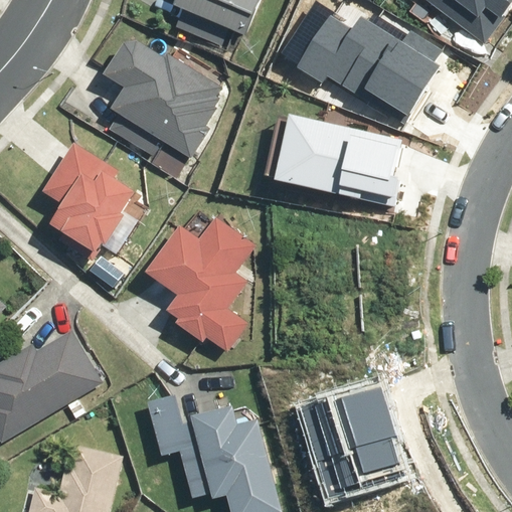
[(178,0),(176,6),(244,35),(260,0),(178,0)]
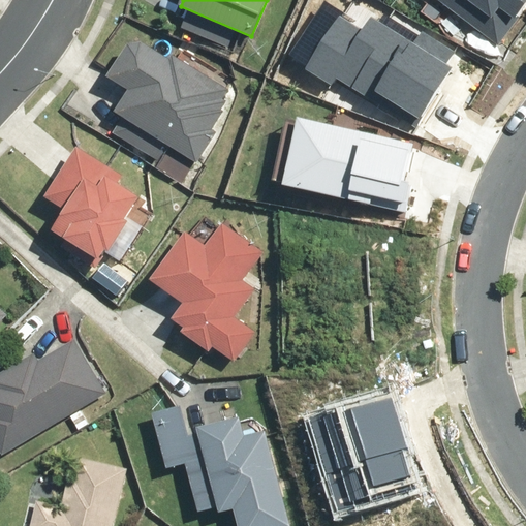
[(454,0),(453,2),(499,36),(524,0),(454,0)]
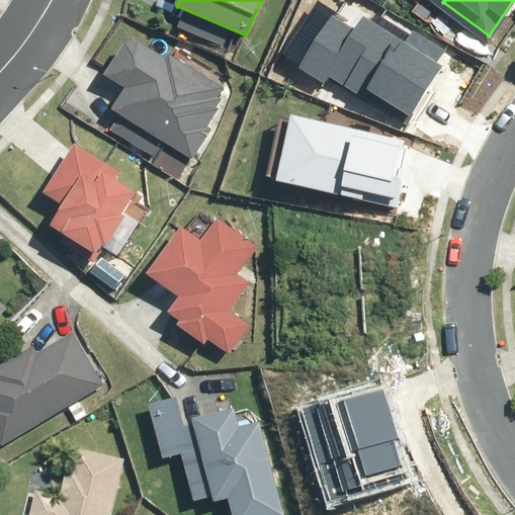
[(333,2),(296,59),(323,75),(329,66),(407,115),(441,60),(435,56),(443,43),(413,23),(407,32),(362,5),(355,16),(333,2)]
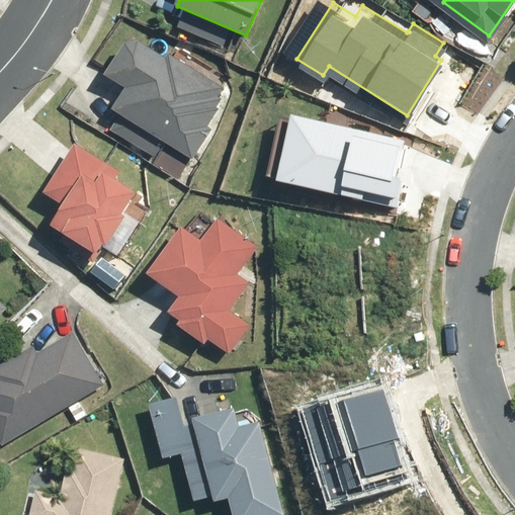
[(125,88),(112,109),(190,158),(209,126),(207,125),(213,115),(211,114),(217,106),(215,105),(220,97),(217,95),(222,86),(168,53),(165,58),(138,41),(124,44),(105,76),(125,88)]
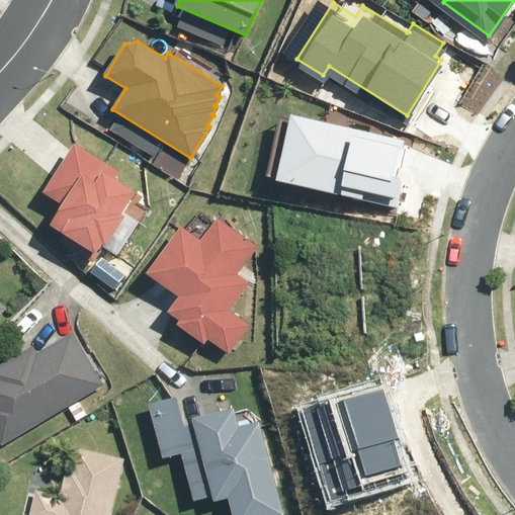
[(292,111),(279,179),(399,202),(405,173),(398,172),(406,134),(292,111)]
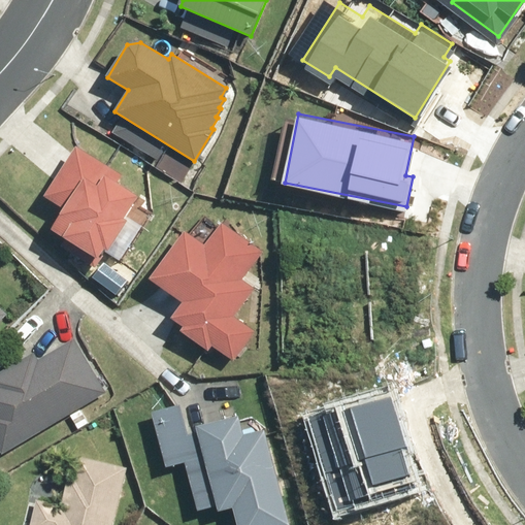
[(66,210),(53,232),(99,261),(106,251),(109,253),(129,222),(125,220),(139,197),(117,183),(123,174),(76,145),(44,197),(66,210)]
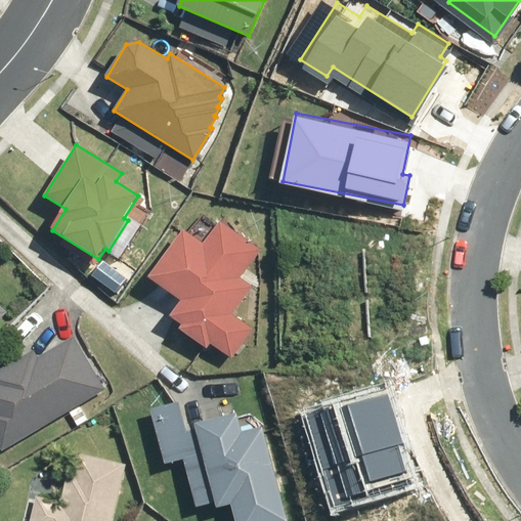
[(182,228),(147,276),(181,301),(170,316),(182,324),(179,330),(207,349),(210,345),(231,360),(254,329),(231,313),(251,287),(239,277),(260,247),(220,219),(203,243),(182,228)]
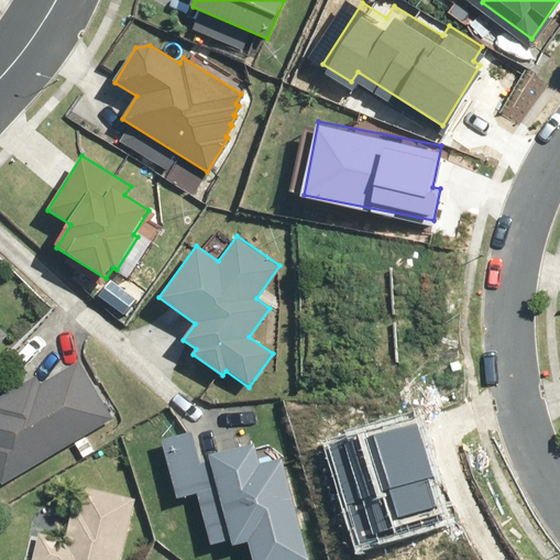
[(0,482),(1,483),(111,418),(76,360),(40,382),(35,374),(0,394),(0,482)]
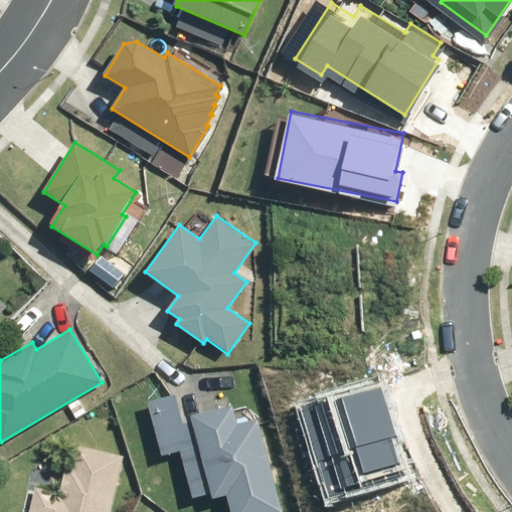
[(282,511),(256,418),(236,423),(231,404),(191,415),(193,420),(182,423),(174,393),(145,401),(160,457),(179,452),(192,498),(210,493),(212,500),(226,496),(230,511),(282,511)]
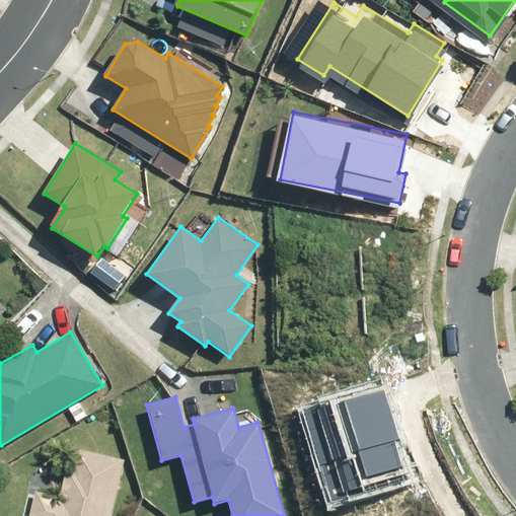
[(108,515),(122,457),(75,447),(70,468),(66,467),(59,496),(33,490),(27,515),(108,515)]
